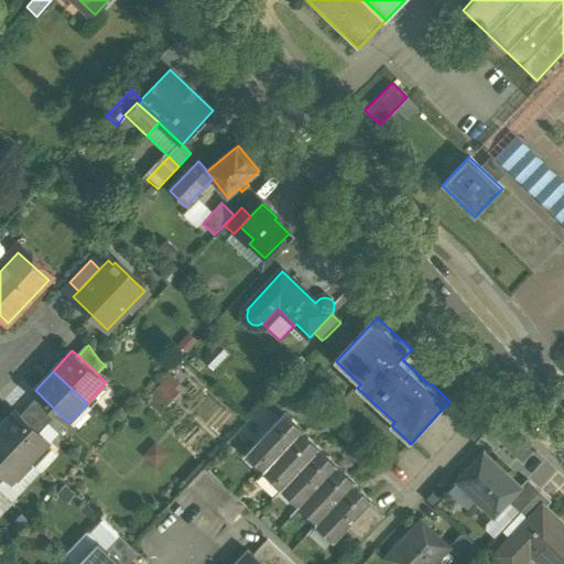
[(58,413),(40,394),(30,404),(50,423),(58,413)]
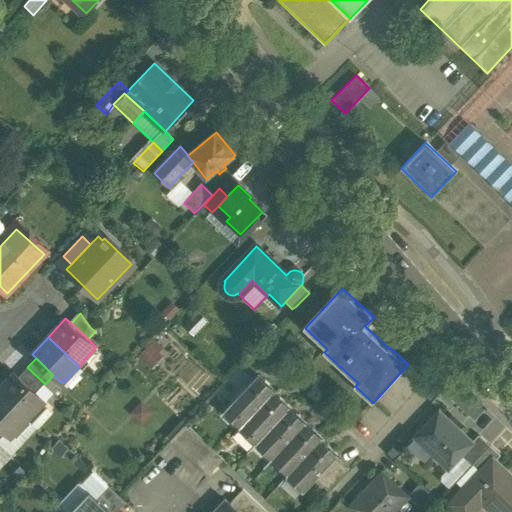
[(45,384),(27,367),(20,375),(38,391),(45,384)]
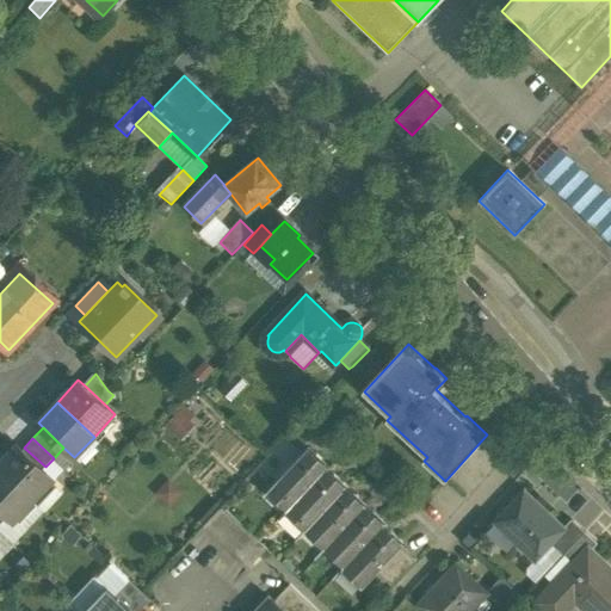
[(24,448),(19,443),(0,463),(0,468),(35,501),(56,477),(45,467),(24,448)]
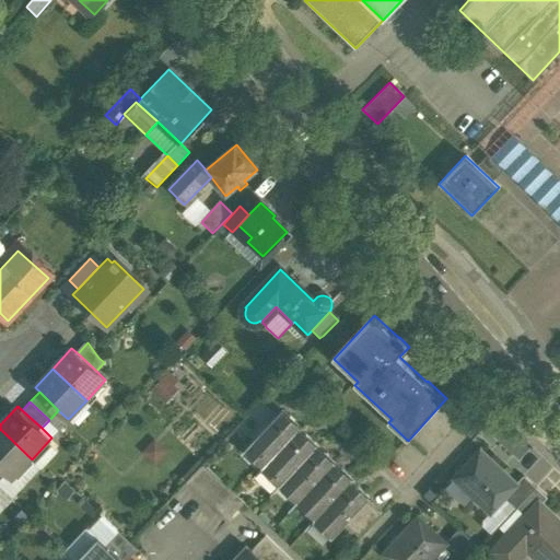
[(283,411),(249,447),(268,464),(300,430),(301,429),(283,411)]
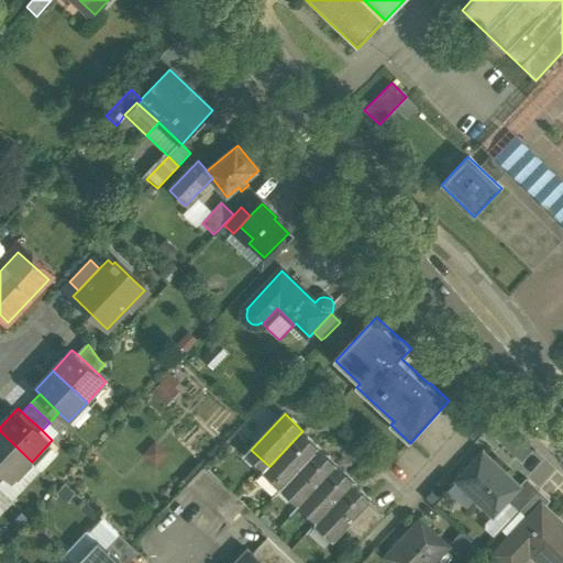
[(32,462),(0,431),(0,467),(9,476),(13,481),(32,462)]
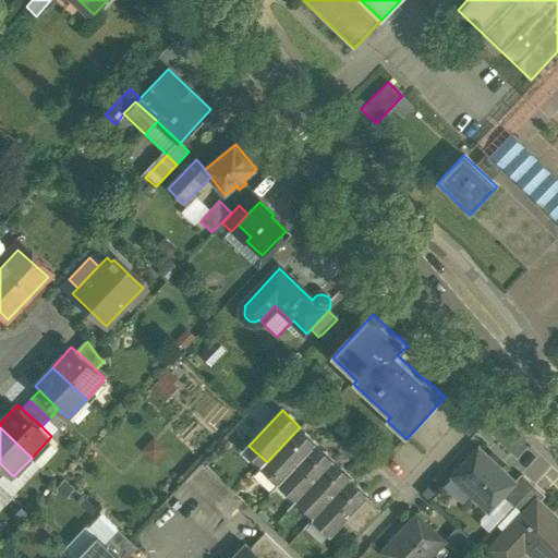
[(267,462),(265,464),(283,481),(316,446),(299,428),(267,462)]
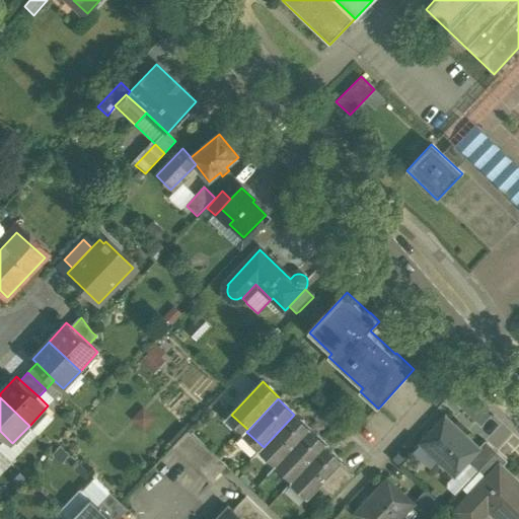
[(248,430),(231,415),(227,419),(244,434),(246,432),(248,430)]
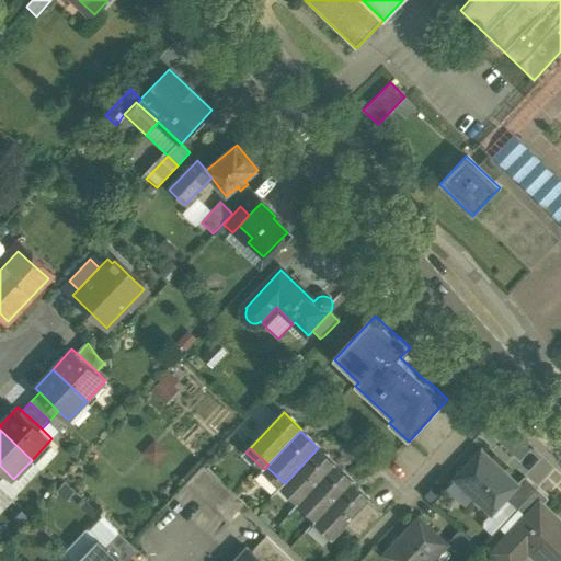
[(318,448),(285,483),(302,501),(336,465),(318,448)]
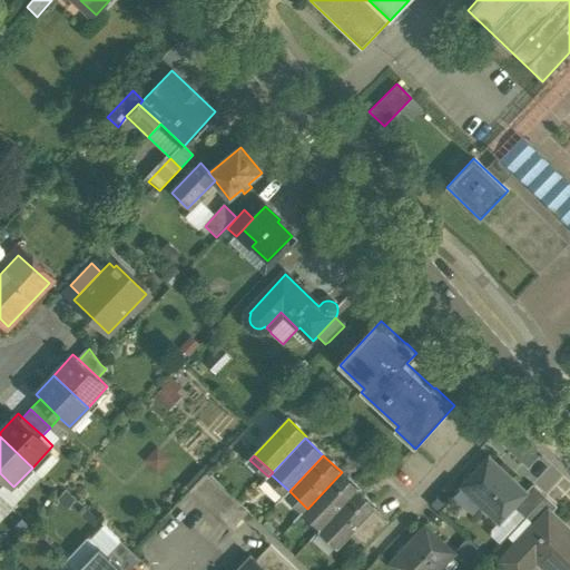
[(489,460),(463,488),(500,522),(513,508),(526,493),(489,460)]
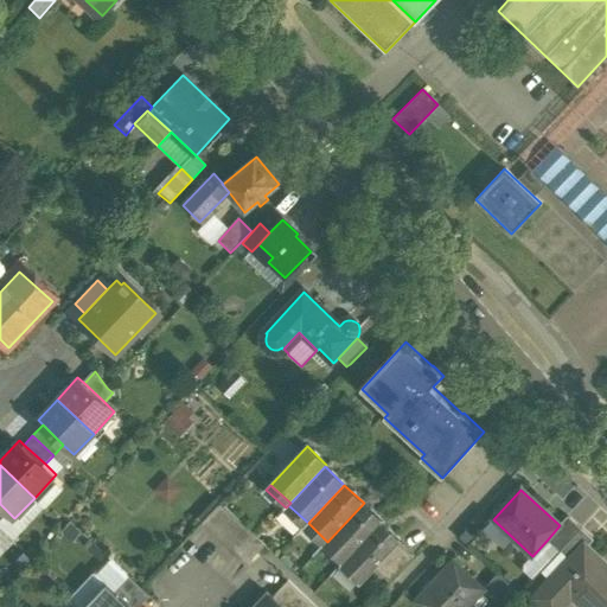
[(364,503),(327,542),(346,558),(382,522),(383,521),(364,503)]
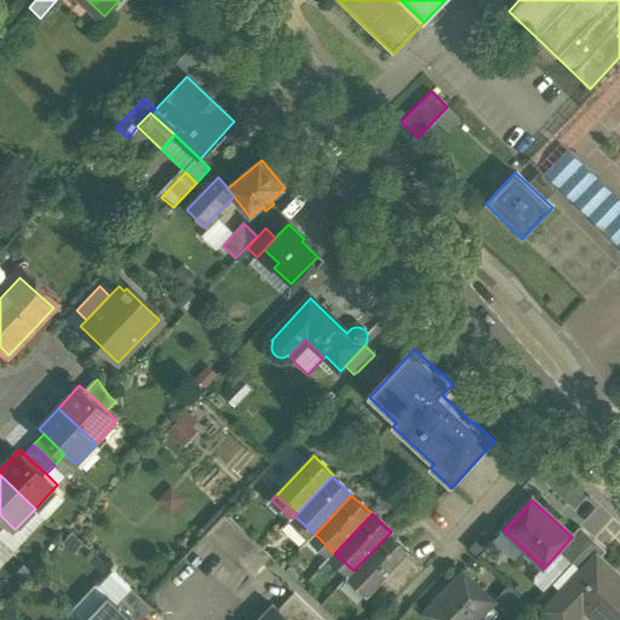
[(0,534),(10,524),(0,515),(0,534)]
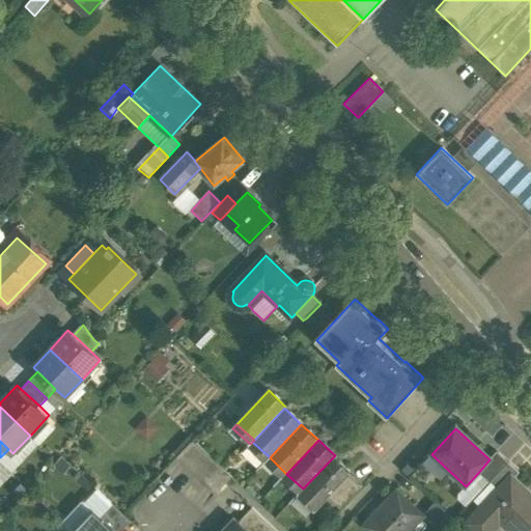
[(270,457),(252,442),(250,444),(248,446),(266,463),(270,457)]
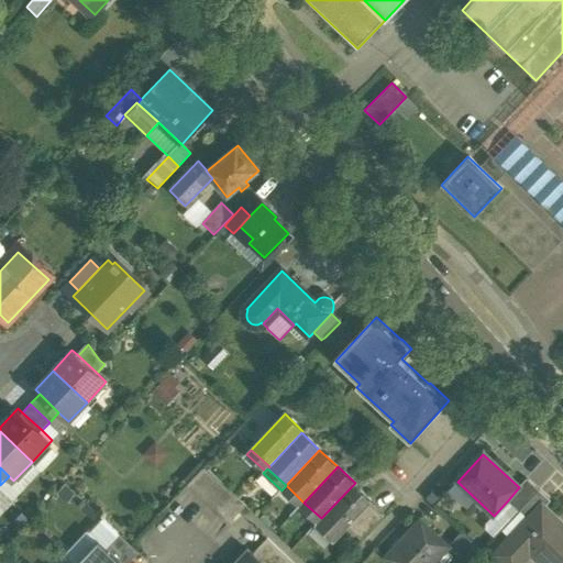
[(526,478),(519,487),(507,501),(518,511),(538,490),(526,478)]
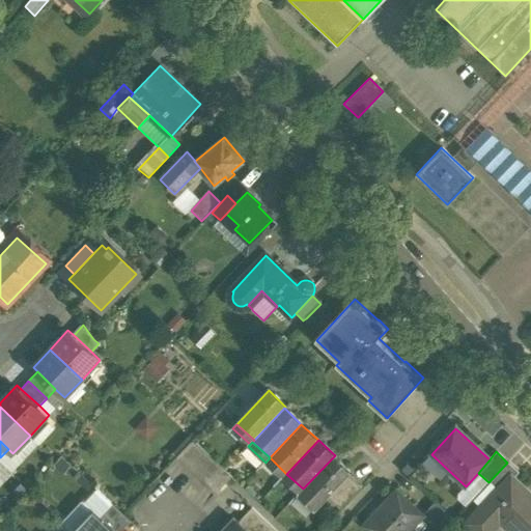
[(303,488),(302,491),(318,506),(329,497),(351,474),(352,473),(334,456),(303,488)]
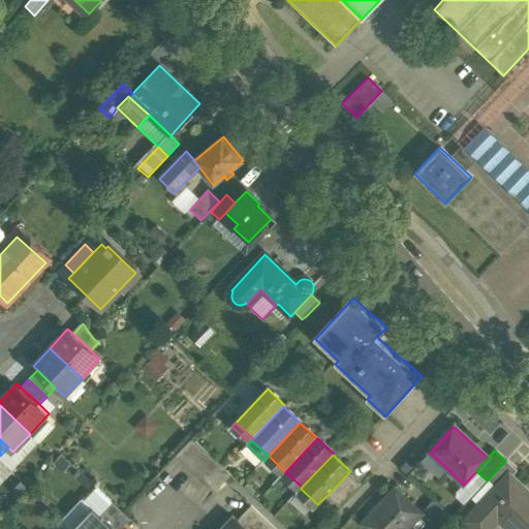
[(285,472),(269,456),(265,461),(281,475),(285,472)]
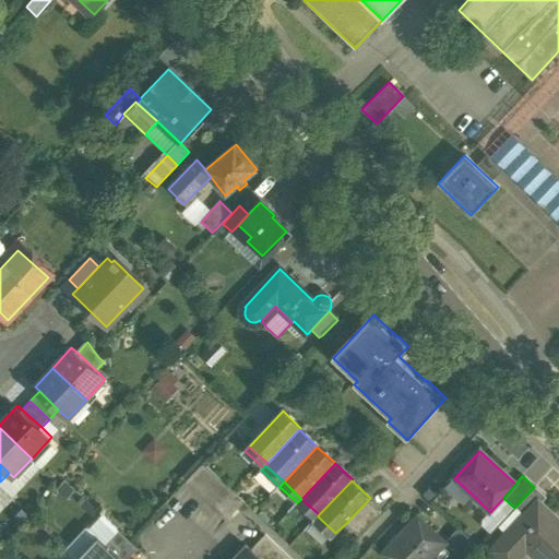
[(534,487),(514,508),(524,518),(538,502),(540,504),(546,498),(534,487)]
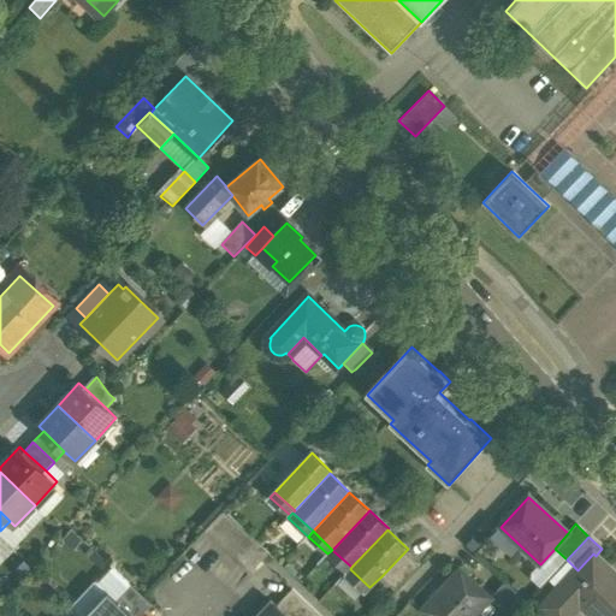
[(351,567),(332,550),(327,554),(347,573),(350,569),(351,567)]
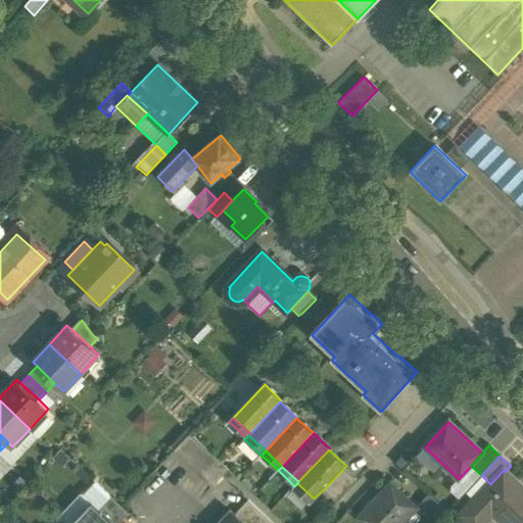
[(345,467),(324,489),(336,501),(358,478),(345,467)]
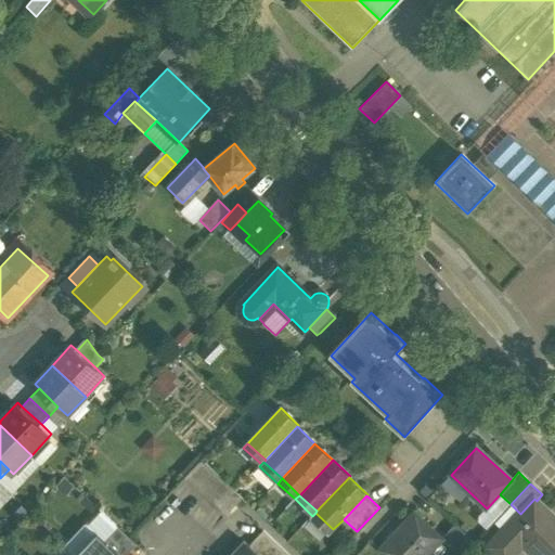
[(520,514),(489,547),(497,554),(513,554),(531,536),(545,547),(538,554),(554,554),(554,517),(537,501),(534,499),(520,514)]
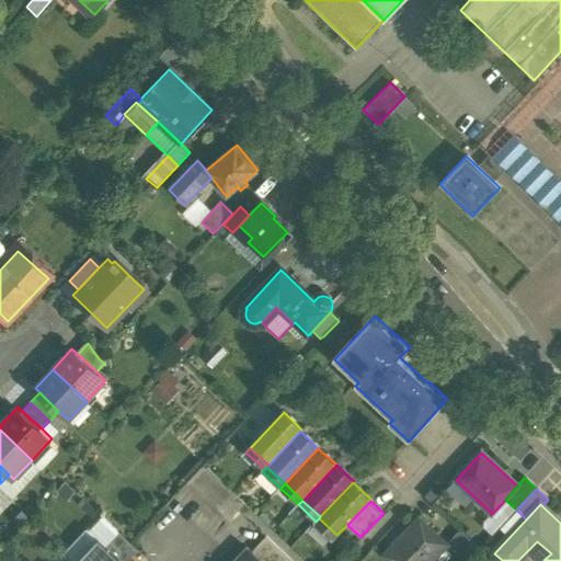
[(336,535),(319,518),(316,522),(315,523),(332,540),(336,535)]
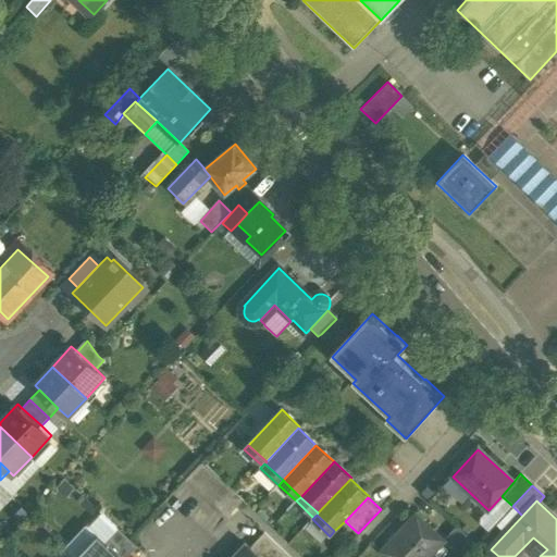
[(416,516),(381,553),(385,556),(429,556),(443,543),(443,542),(442,541),(416,516)]
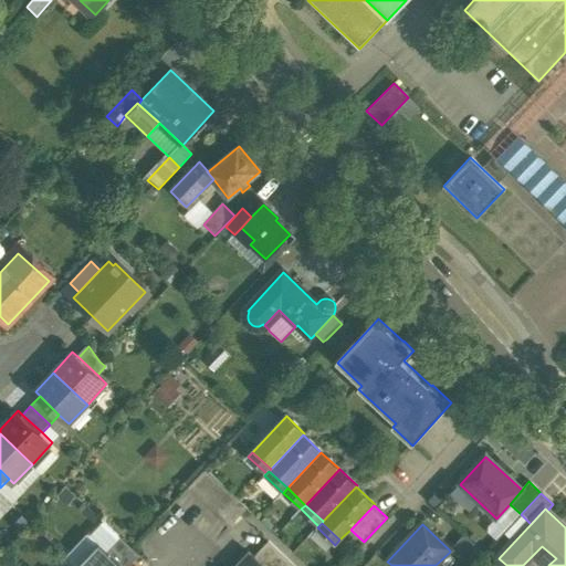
[(472,565),(484,554),(463,535),(449,549),(450,551),(450,552),(464,565),(472,565)]
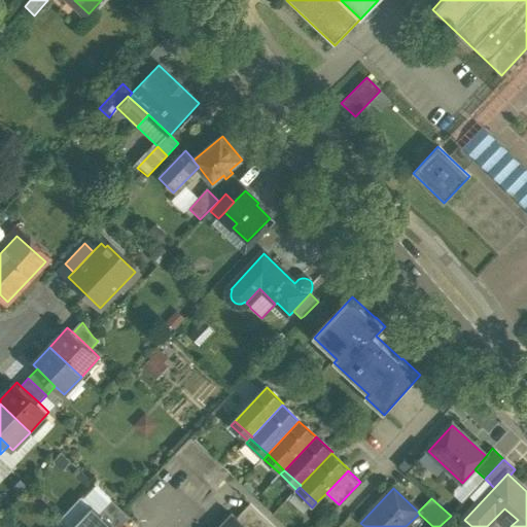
[(118,526),(129,517),(110,499),(98,513),(112,526),(118,526)]
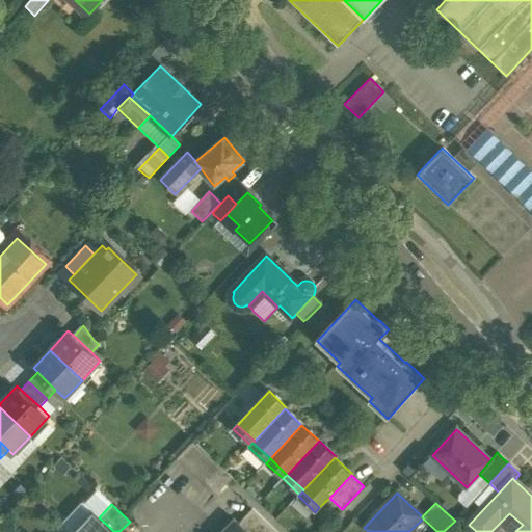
[(275,531),(277,531),(253,508),(239,523),(248,531),(275,531)]
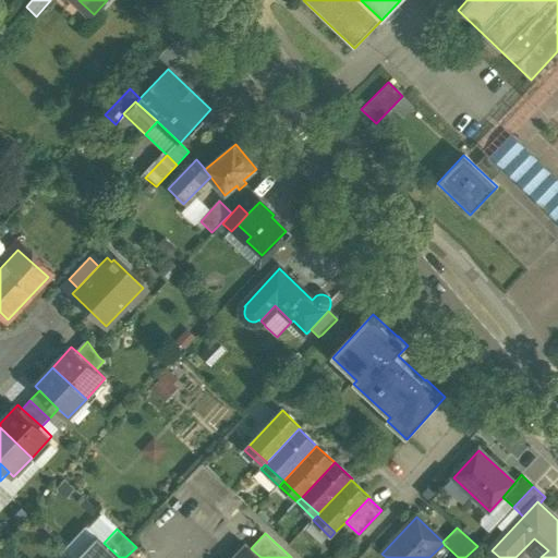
[(119,557),(104,543),(96,536),(75,557),(119,557)]
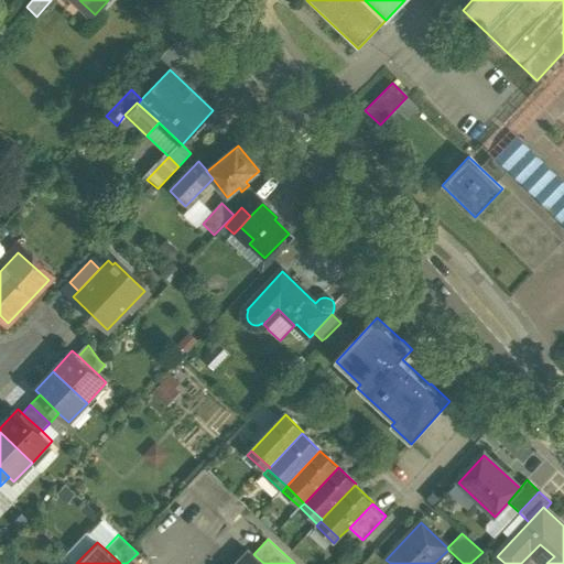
[(249,550),(235,563),(263,563),(253,554),(249,550)]
